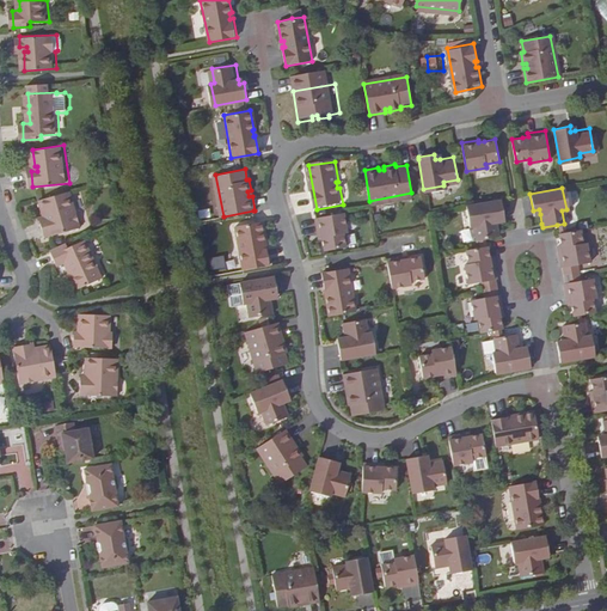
[(73,190),(43,199),(47,217),(49,215),(50,219),(44,221),(48,237),(84,227),(73,190)]
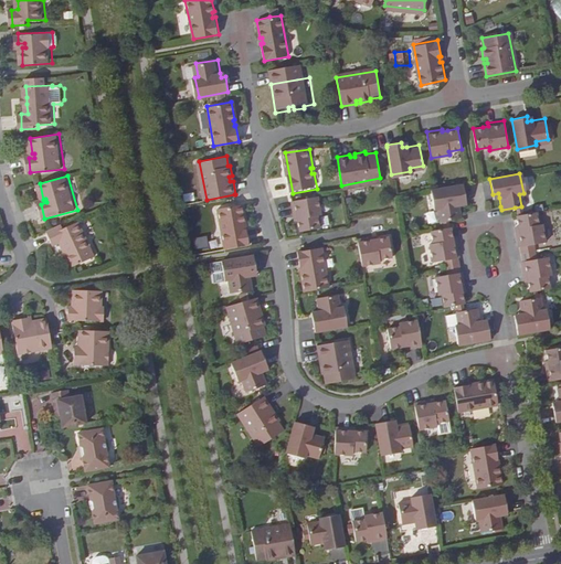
[(436,189),(433,189),(437,209),(441,208),(443,221),(451,220),(464,217),(463,213),(462,204),(461,200),(465,199),(463,183),(436,189)]
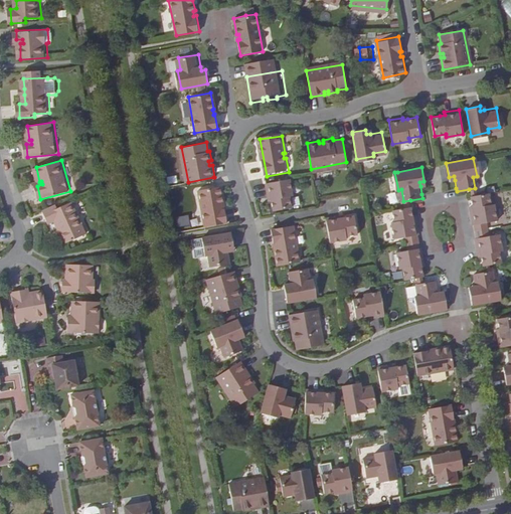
[(290,178),(266,182),(268,196),(271,196),(272,201),(273,210),(292,207),(290,196),(293,195),(290,178)]
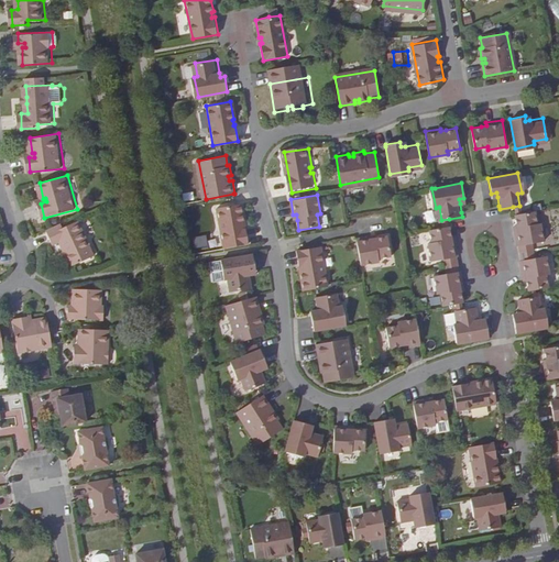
[(217,207),(223,248),(248,243),(245,228),(243,228),(242,222),(244,221),(241,204),(217,207)]
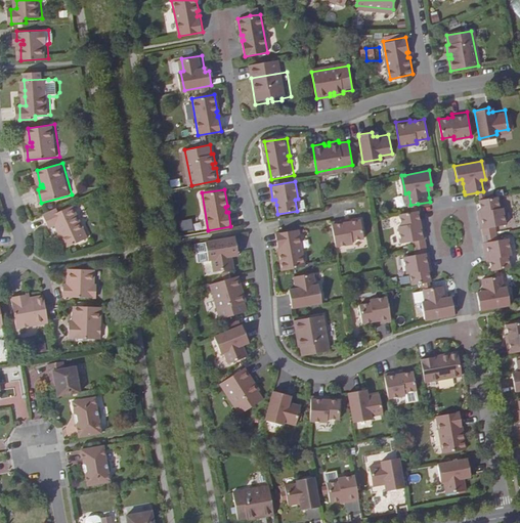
[(484,199),(478,200),(480,210),(481,214),(479,214),(481,228),(493,226),(506,224),(503,207),(500,208),(497,195),(484,199)]
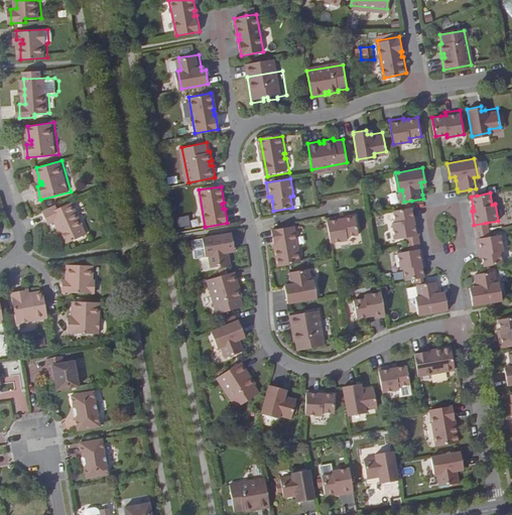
[(59,205),(45,211),(51,224),(57,221),(61,229),(64,235),(68,244),(90,234),(75,202),(60,208),(59,205)]
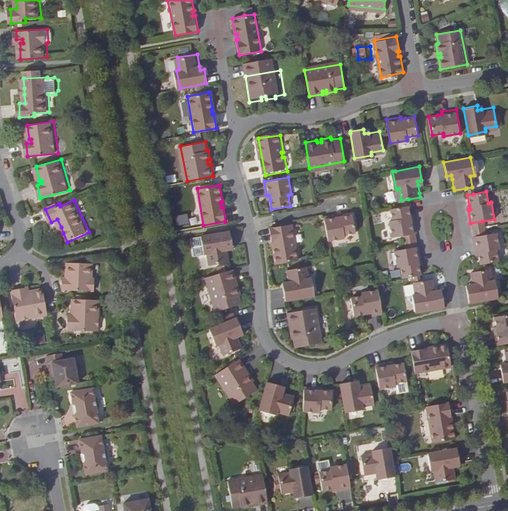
[(402,206),(390,208),(392,220),(389,220),(392,237),(404,235),(416,233),(413,219),(411,219),(410,215),(409,205),(402,206)]
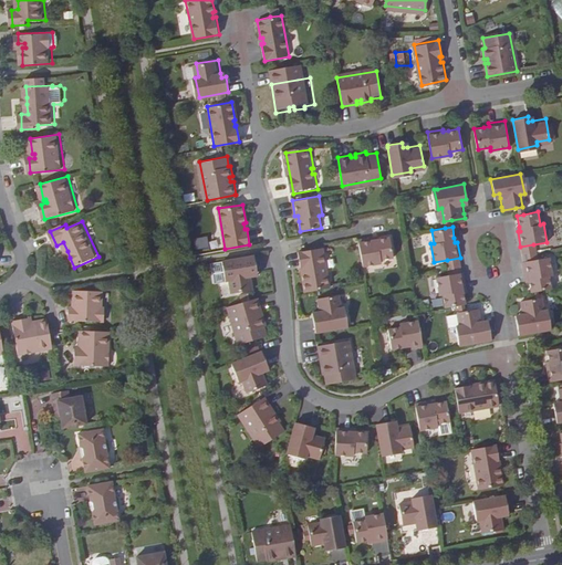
[(374,237),(358,239),(363,265),(381,262),(380,260),(393,258),(389,237),(380,239),(374,240),(374,237)]
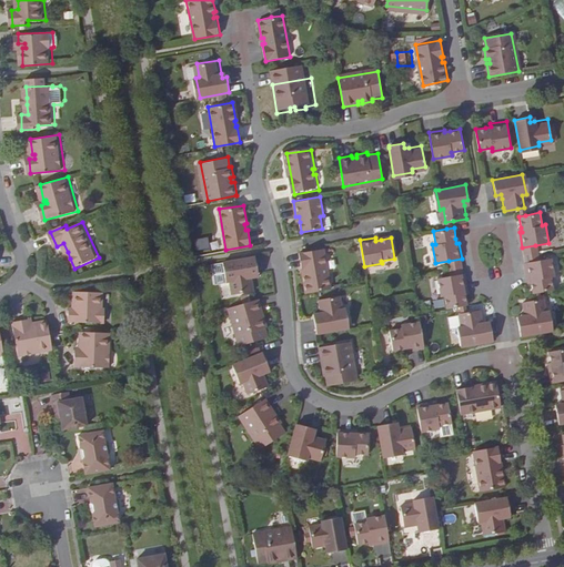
[(535,245),(522,247),(523,255),(536,252),(535,245)]
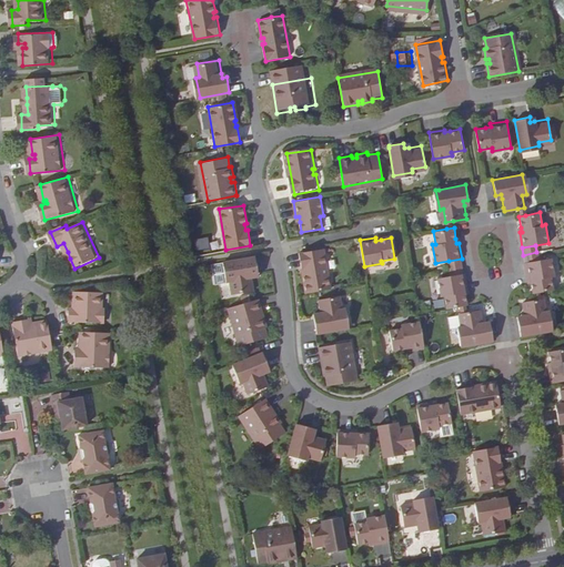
[(304,276),(306,292),(331,287),(324,247),(300,252),(303,271),(305,270),(306,276),(304,276)]
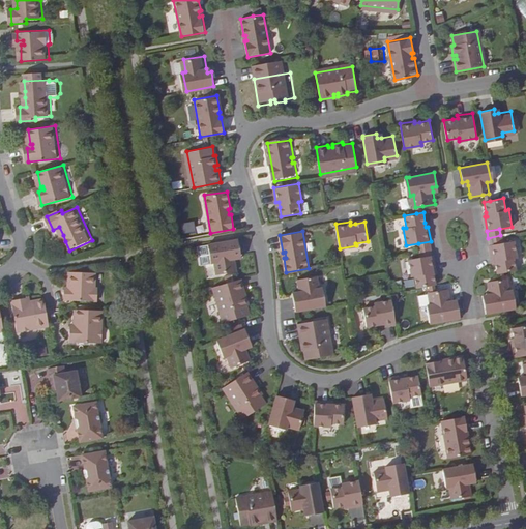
[(500,235),(488,238),(490,244),(502,242),(500,235)]
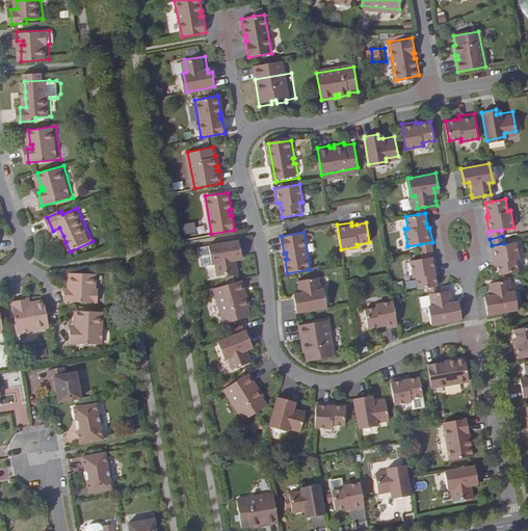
[(239,239),(211,244),(209,244),(212,262),(214,262),(218,262),(219,274),(239,270),(237,259),(237,255),(241,254),(239,239)]
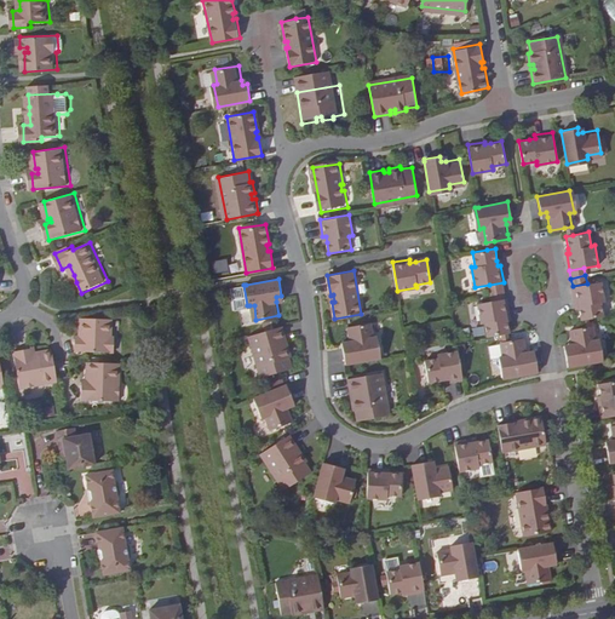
[(490,292),(505,290),(504,282),(489,285),(490,292)]
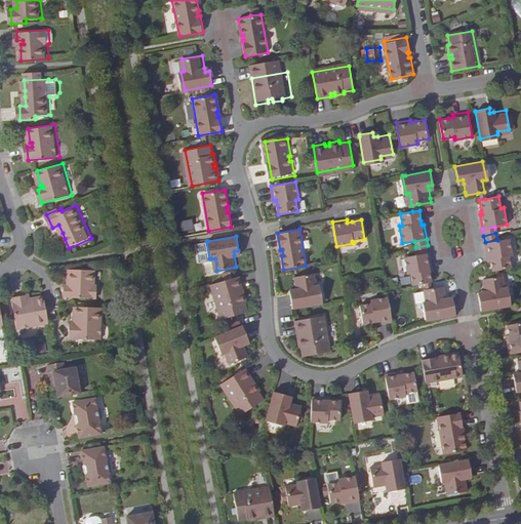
[(497,240),(485,242),(487,257),(489,257),(490,260),(491,271),(498,270),(511,267),(508,256),(512,255),(509,239),(497,240)]
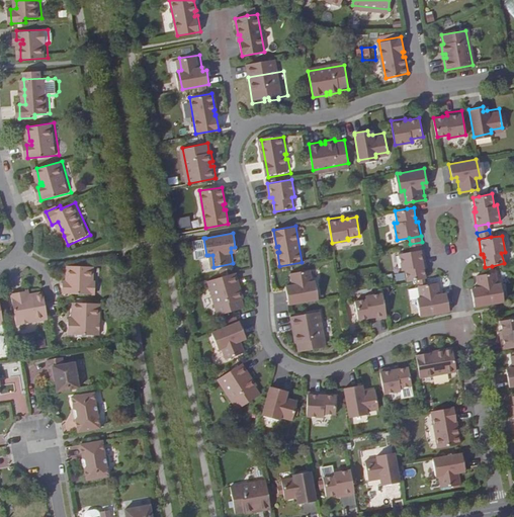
[(410,244),(411,251),(423,249),(422,242),(410,244)]
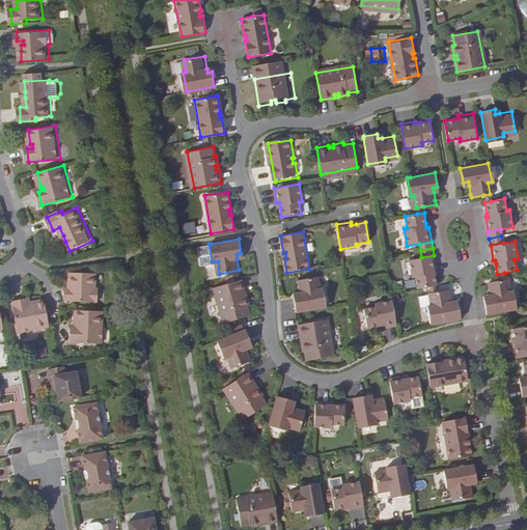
[(417,288),(430,285),(437,284),(435,275),(434,271),(437,270),(434,255),(421,257),(409,259),(412,276),(415,276),(417,288)]
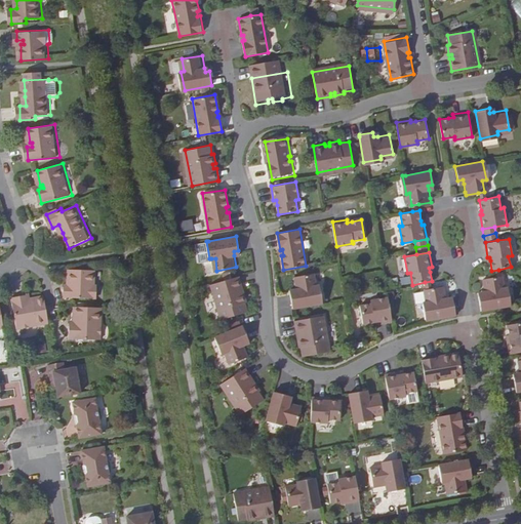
[(98,270),(84,269),(71,269),(70,284),(74,284),(74,288),(68,288),(67,296),(98,298),(99,284),(97,284),(98,270)]
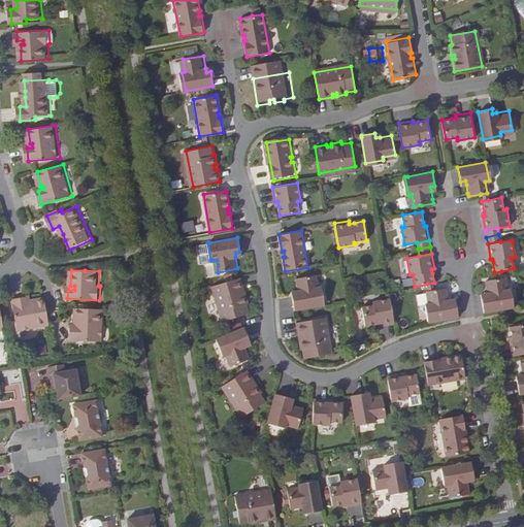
[(292,296),(294,309),(322,304),(319,287),(316,288),(313,275),(294,278),(296,291),(297,294),(292,296)]
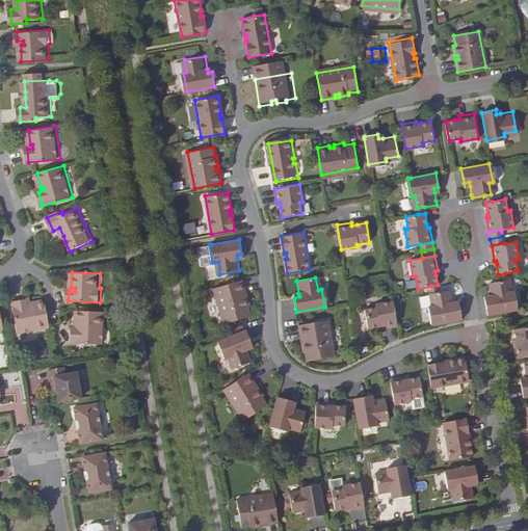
[(242,279),(216,287),(227,322),(251,315),(247,306),(251,304),(247,295),(244,296),(243,292),(246,291),(242,279)]
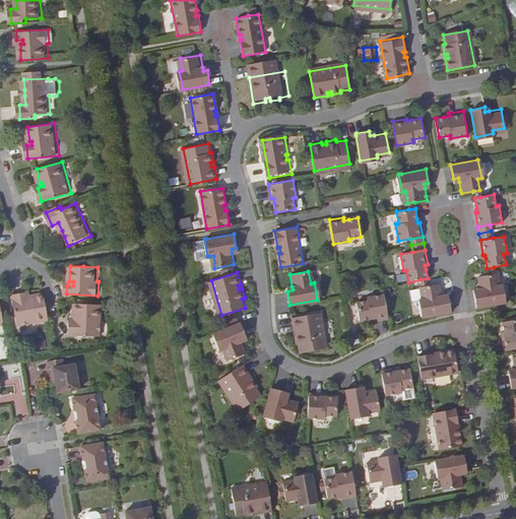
[(473,294),(475,308),(503,303),(500,285),(497,285),(495,274),(488,275),(475,277),(477,288),(478,293),(473,294)]
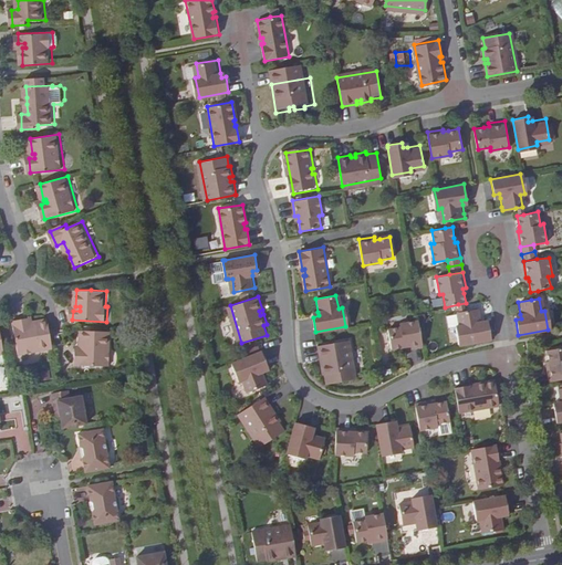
[(462,345),(477,342),(491,339),(489,324),(484,325),(482,321),(480,307),(467,311),(459,312),(462,325),(458,326),(462,345)]
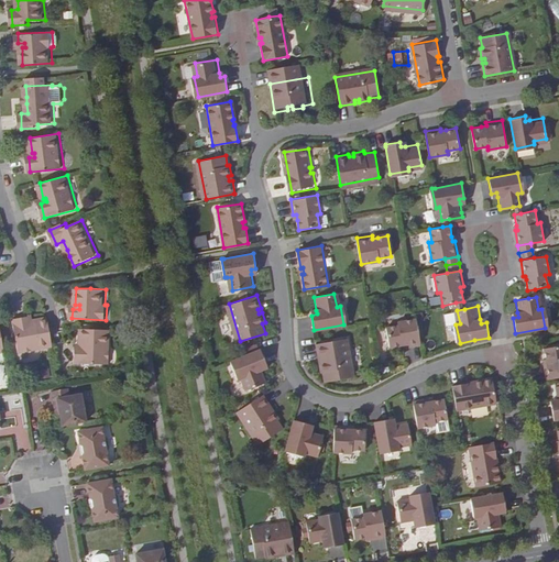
[(33,319),(32,323),(31,317),(17,319),(22,353),(56,348),(54,329),(52,318),(35,320),(36,322),(33,319)]
